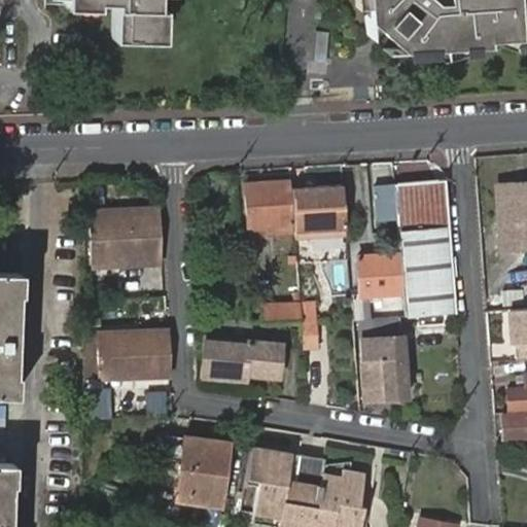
[(70,0),(50,0),(50,11),(69,12),(70,8),(70,0)]
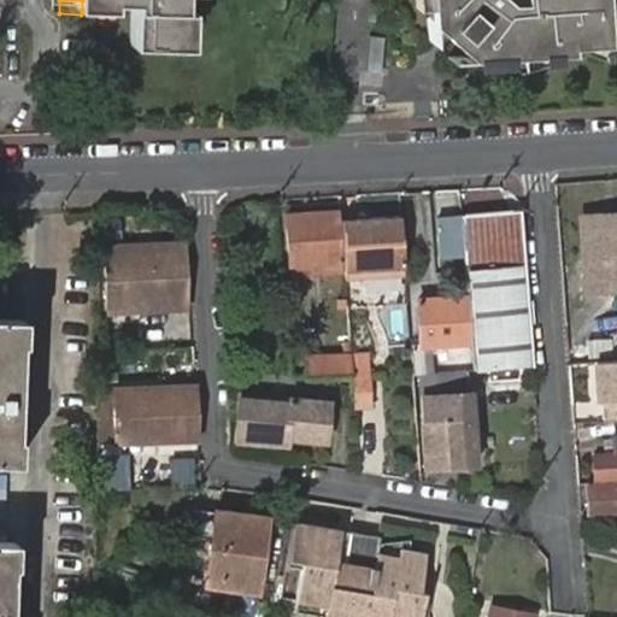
[(82,0),(82,10),(121,11),(121,0),(140,0),(140,12),(139,45),(193,47),(194,31),(183,30),(184,17),(194,17),(194,0),(82,0)]
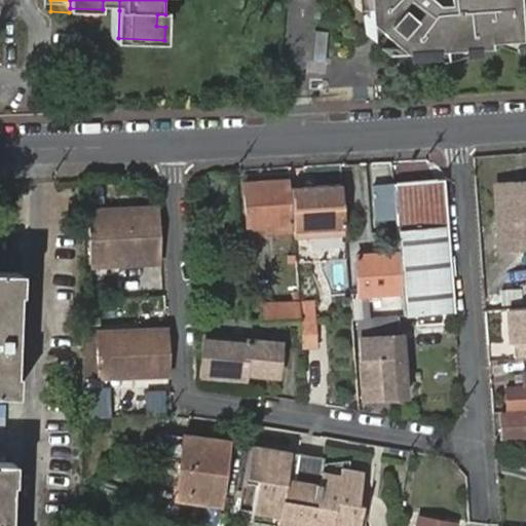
[(103,0),(103,9),(119,10),(119,0),(103,0)]
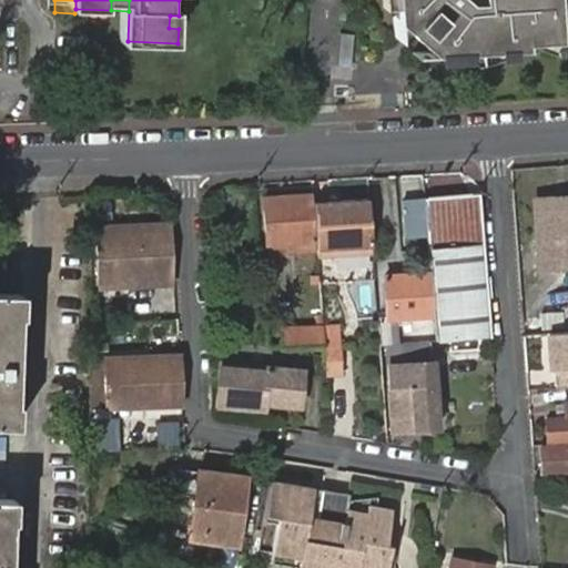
[(475,47),(521,38),(556,36),(555,0),(394,0),(396,13),(409,28),(416,20),(424,29),(416,37),(428,50),(475,47)]
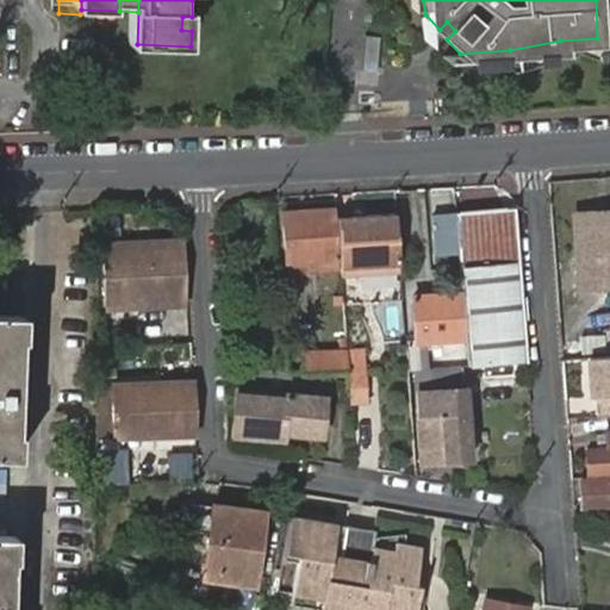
[(195,17),(192,17),(182,17),(181,30),(192,31),(195,31),(195,17)]
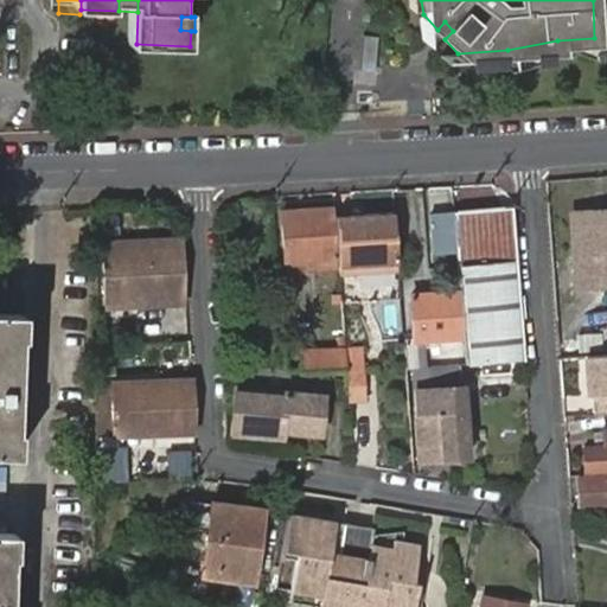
[(558,48),(557,40),(508,50),(510,59),(558,48)]
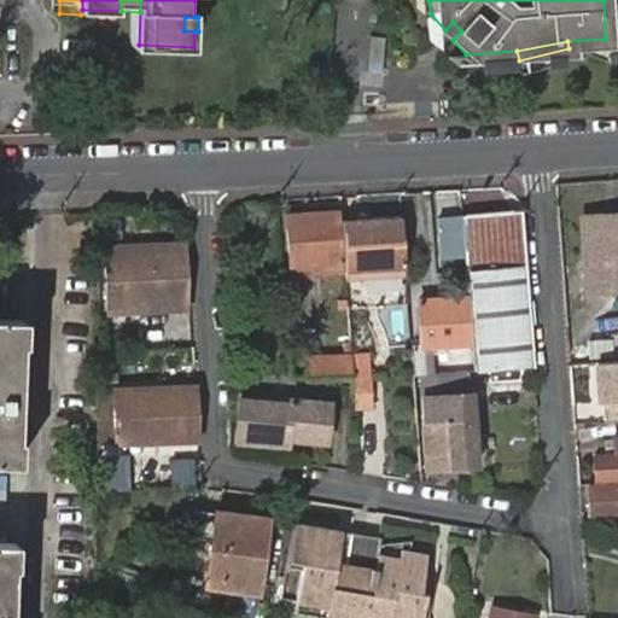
[(287,213),(292,273),(340,272),(334,208),(287,213)]
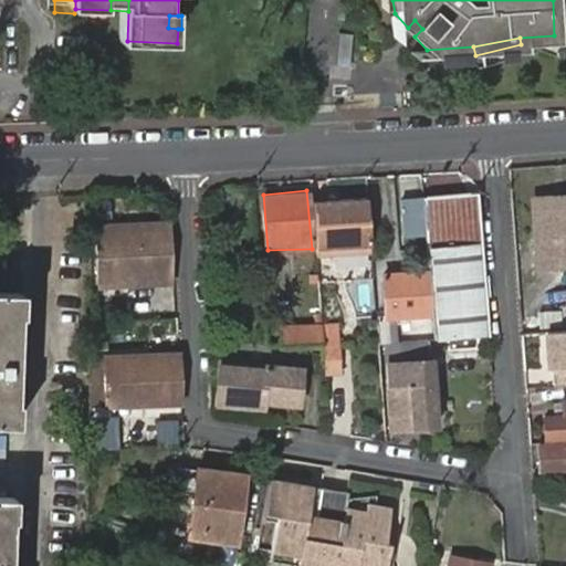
[(480,195),(425,199),(435,329),(436,341),(490,336),(480,195)]
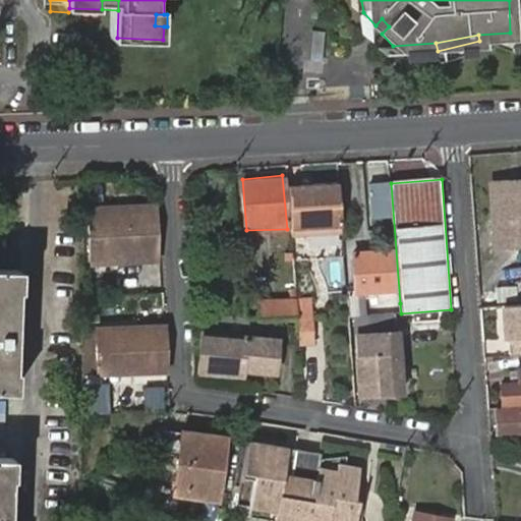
[(520,303),(520,179),(484,183),(488,251),(520,248),(520,283),(489,287),(490,306),(520,303)]
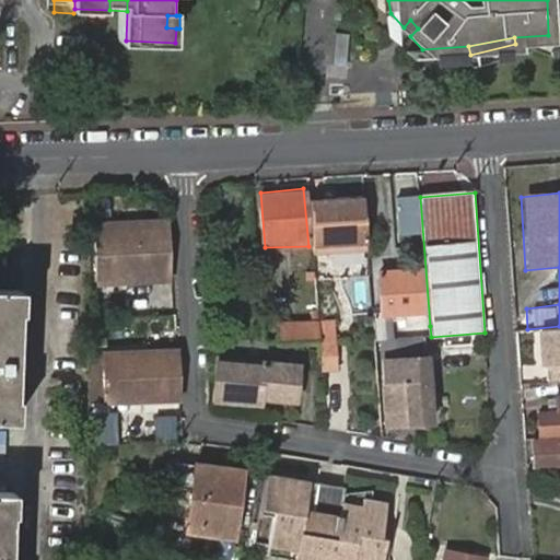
[(364,194),(312,197),(315,251),(368,248),(364,194)]
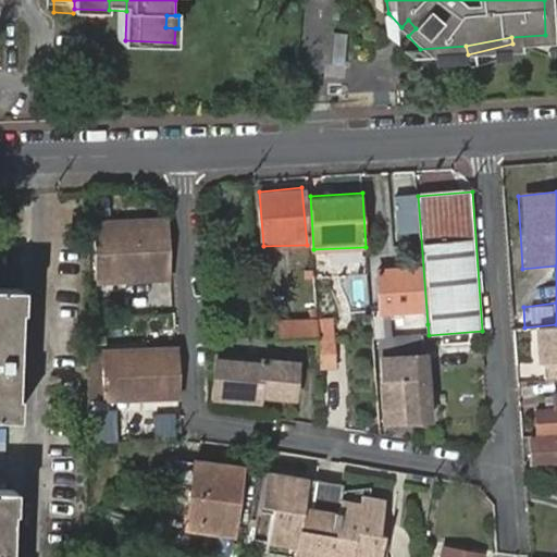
[(420,231),(418,196),(395,199),(398,233),(420,231)]
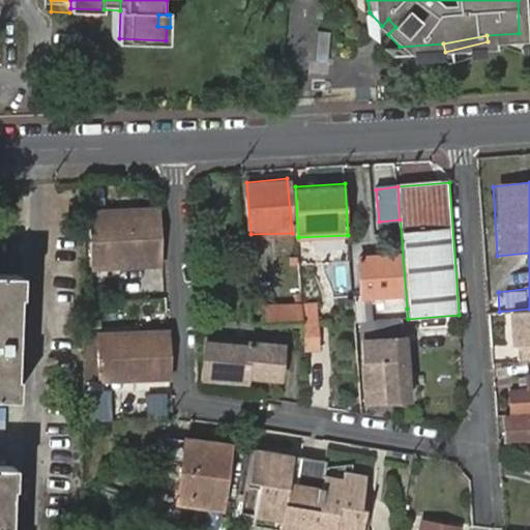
[(163,260),(160,216),(91,218),(92,263),(163,260)]
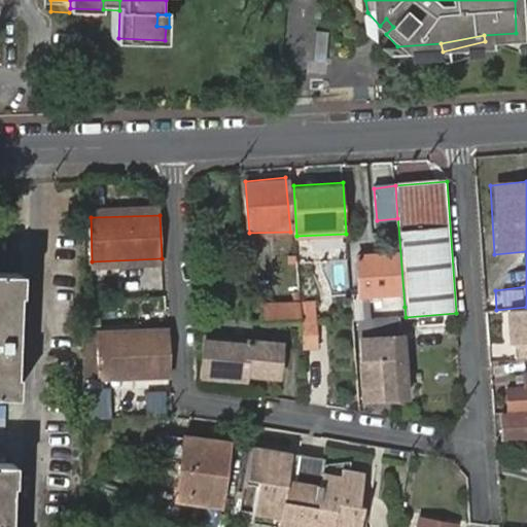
[(357,258),(360,295),(399,292),(397,255),(357,258)]
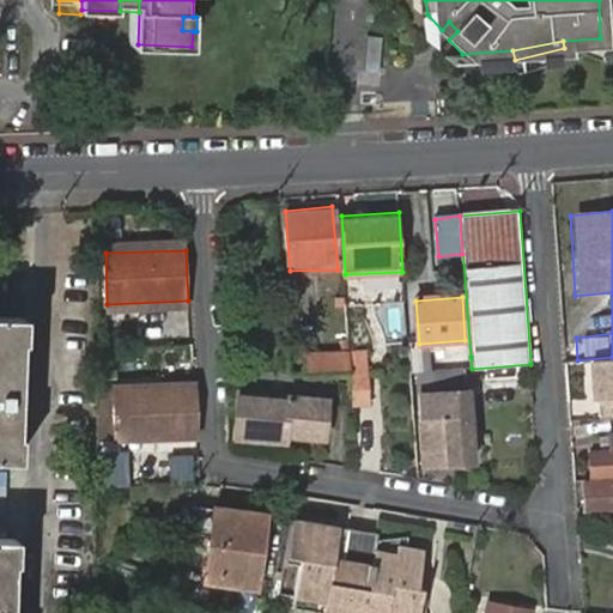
[(0,462),(17,465),(22,321),(0,319),(0,462)]
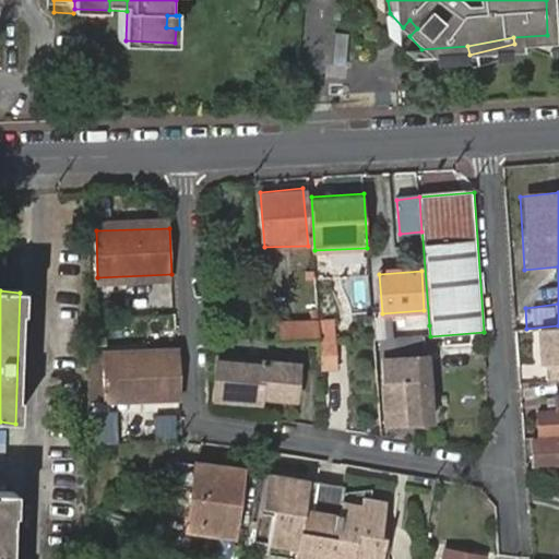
[(318,319),(317,310),(310,311),(310,322),(277,321),(278,337),(319,339),(318,319)]
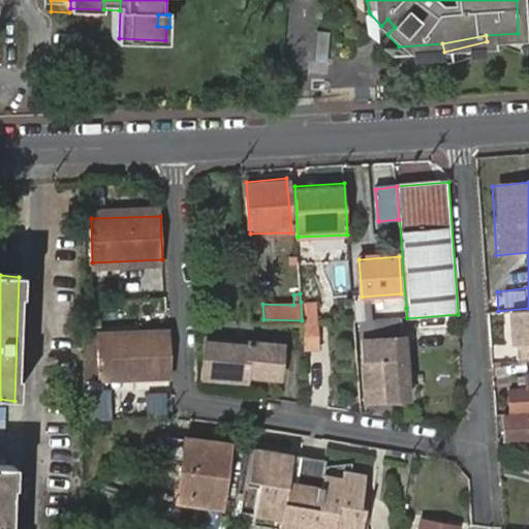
[(318,301),(301,302),(302,320),(306,349),(321,348),(318,301)]
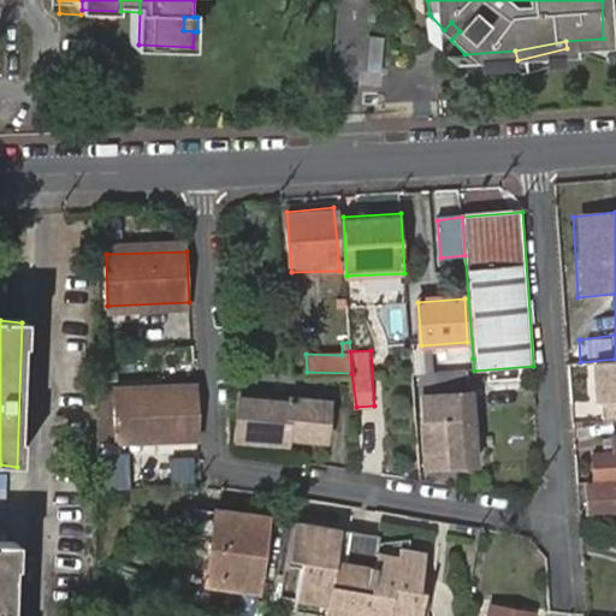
[(467,372),(474,371),(473,359),(413,363),(414,375),(436,373),(467,372)]
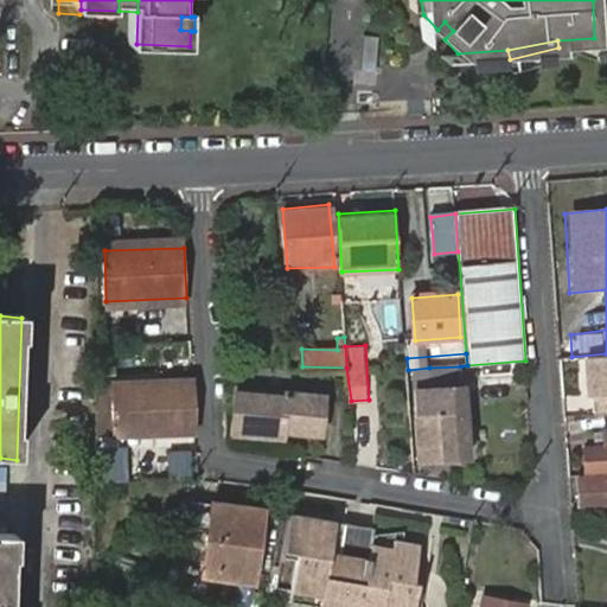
[(606,355),(587,357),(589,393),(593,393),(594,410),(606,409),(606,355)]
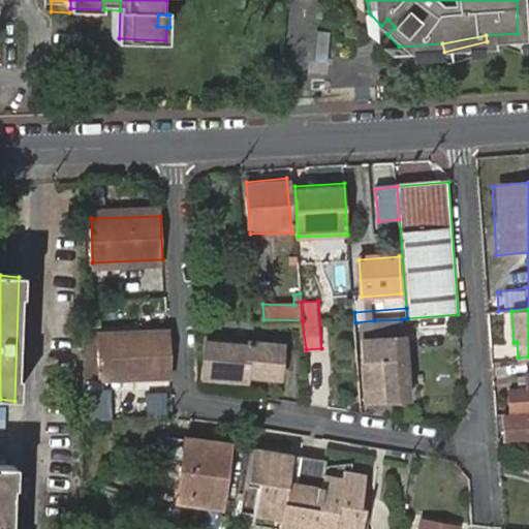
[(407,398),(401,319),(374,320),(375,339),(362,341),(368,402),(407,398)]
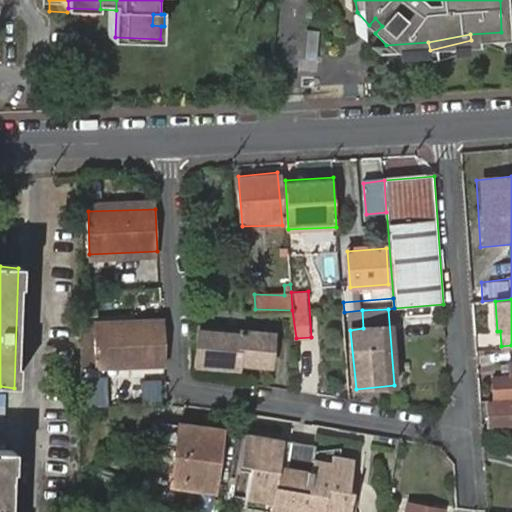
[(97,369),(165,367),(163,319),(95,321),(97,369)]
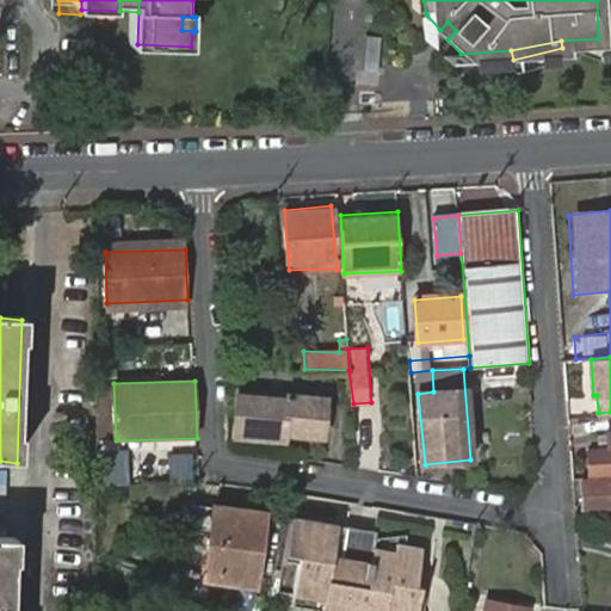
[(235,392),(234,437),(284,440),(285,436),(319,438),(321,399),(235,392)]
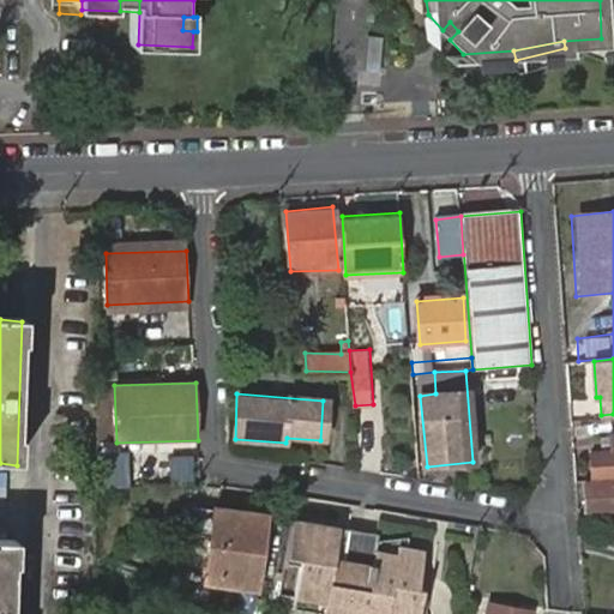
[(584,453),(585,479),(613,476),(613,434),(605,435),(606,451),(584,453)]
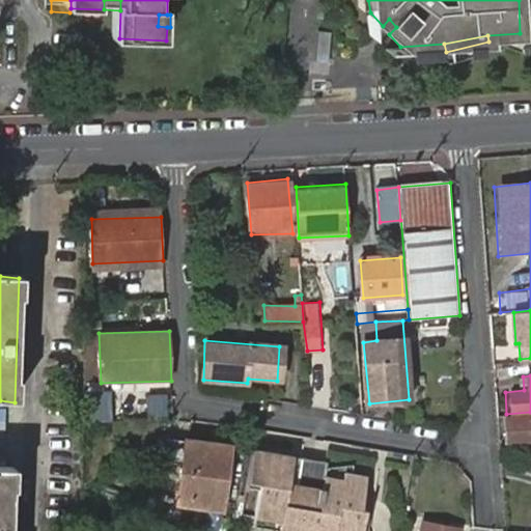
[(147,396),(147,414),(166,414),(166,396),(147,396)]
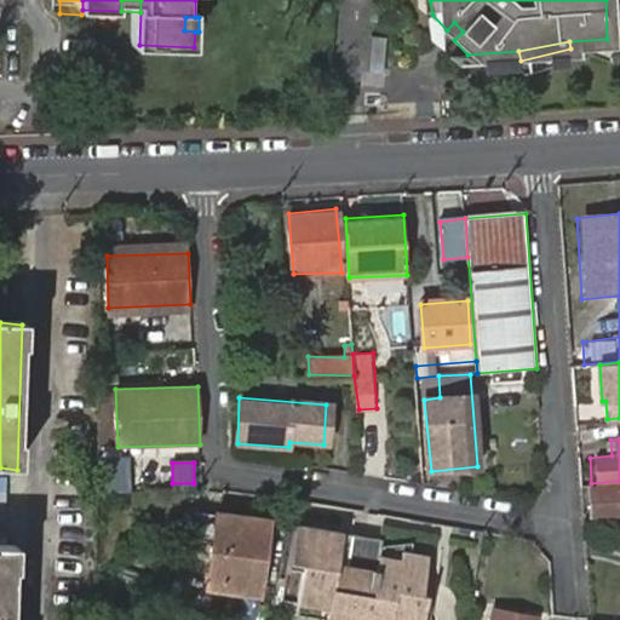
[(619,486),(584,488),(586,520),(619,517),(619,486)]
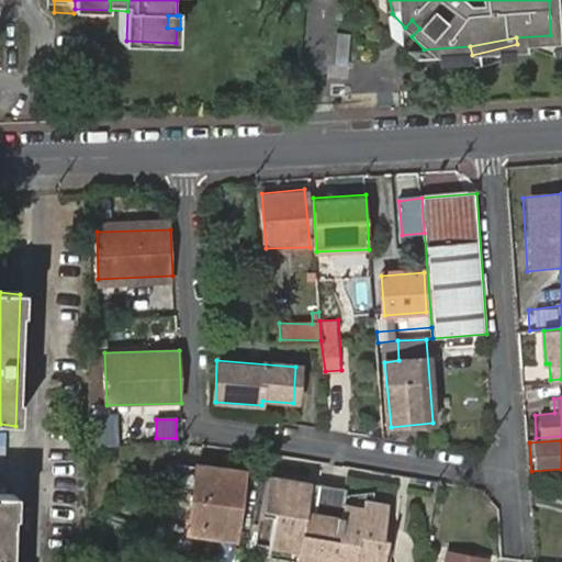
[(177,461),(167,527),(231,537),(242,472),(177,461)]
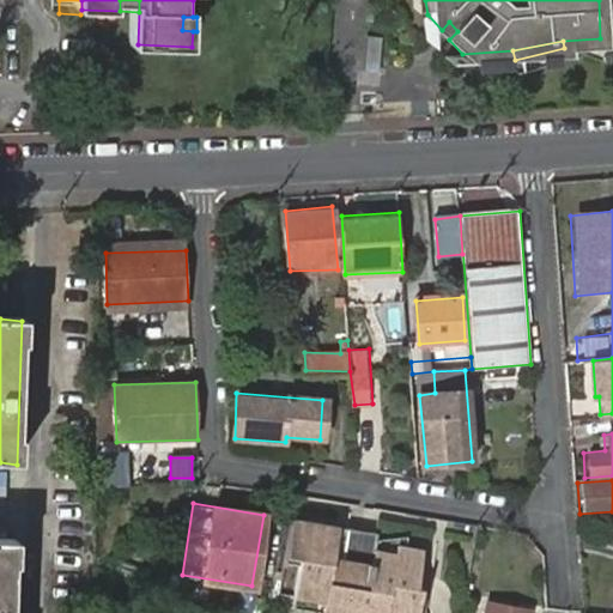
[(337,526),(292,520),(289,538),(287,548),(303,550),(301,563),(295,595),(326,599),(325,607),(323,612),(418,612),(423,587),(417,586),(423,547),(406,545),(395,544),(394,554),(371,550),(372,542),(374,533),(346,529),(340,556),(332,556),(337,526)]
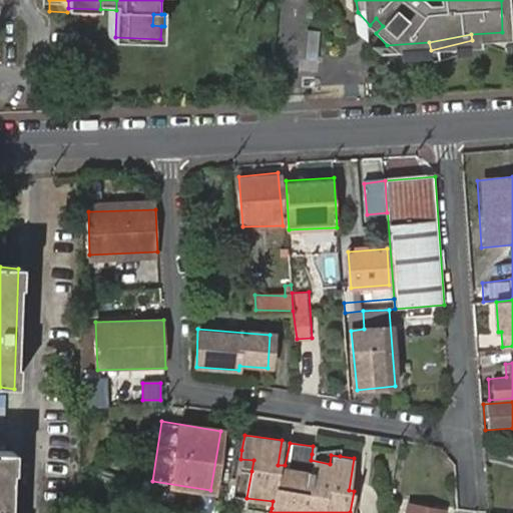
[(340,449),(312,454),(311,460),(330,464),(331,455),(340,456),(340,449)]
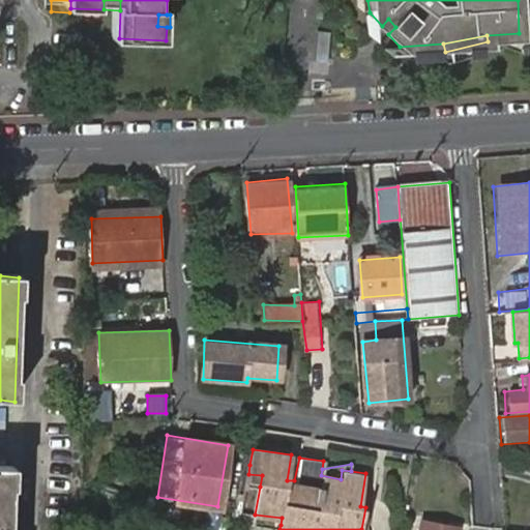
[(0,529),(10,529),(12,467),(0,466),(0,529)]
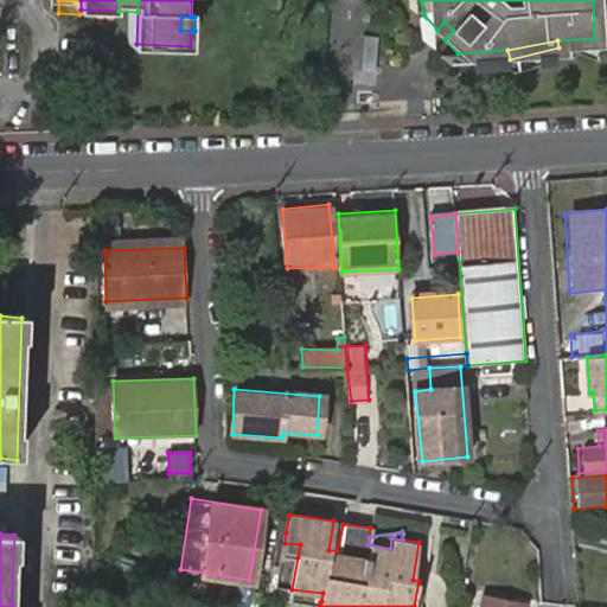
[(285,543),(282,554),(298,557),(300,544),(285,543)]
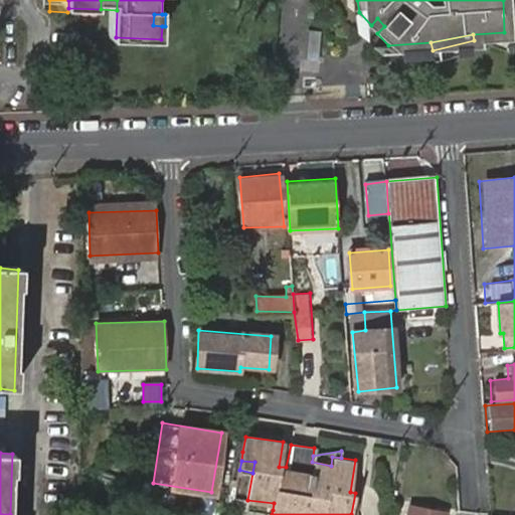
[(245,505),(273,510),(274,503),(247,500),(245,505)]
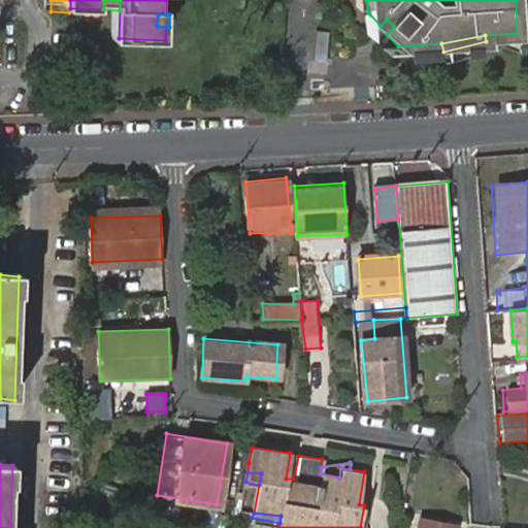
[(418,527),(458,527),(460,523),(420,517),(418,527)]
